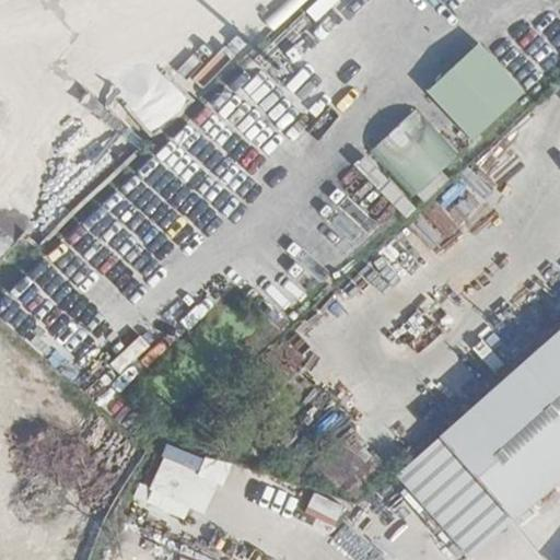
[(189,112),(178,89),(167,94),(159,76),(127,91),(148,132),(189,112)]
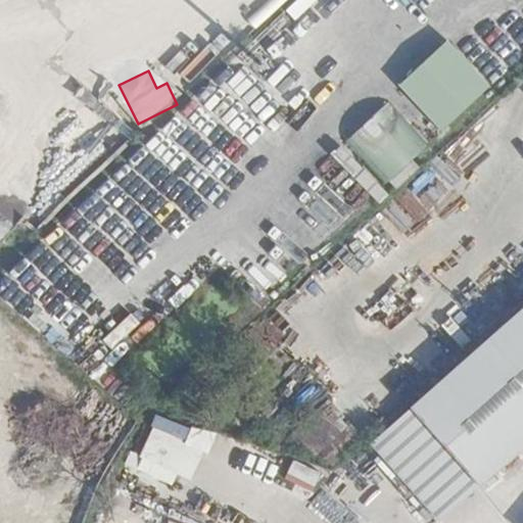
[(345,140),(392,192),(418,168),(412,160),(427,146),(386,102),(345,140)]
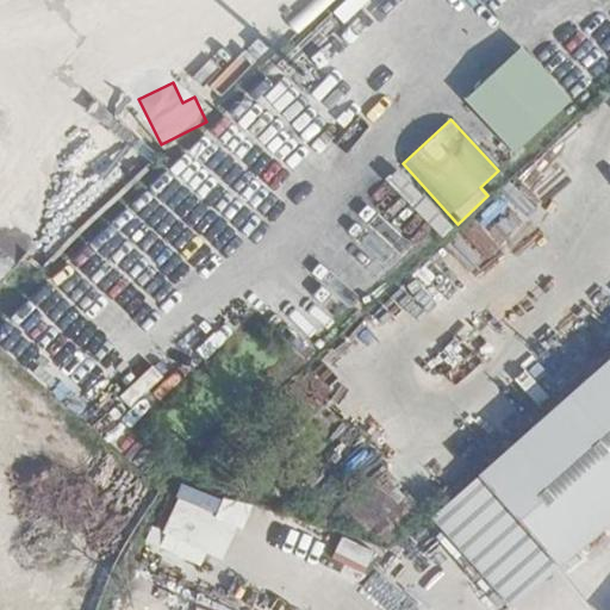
[(442,236),(453,224),(394,172),(385,182),(442,236)]
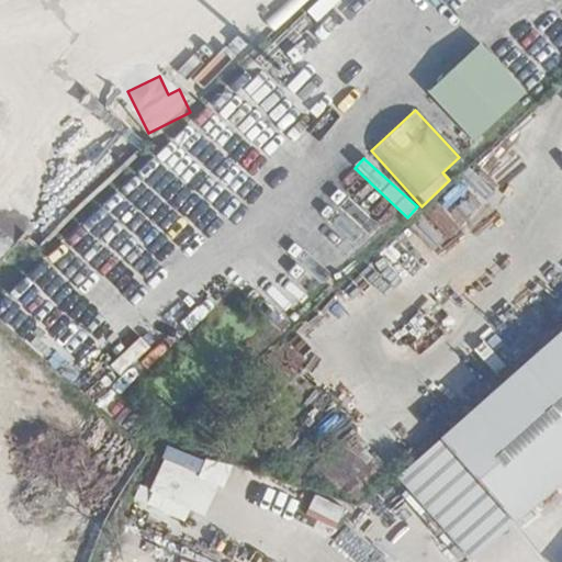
[(561,332),(391,472),(464,561),(561,481),(561,332)]
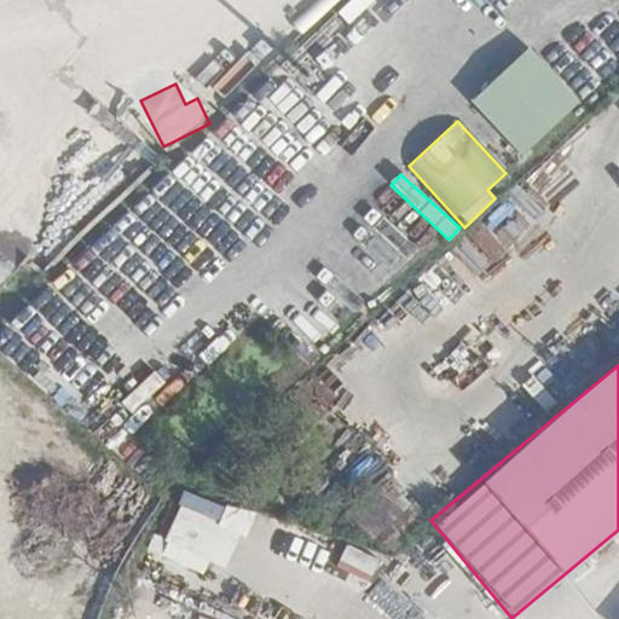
[(383,474),(348,514),(392,553),(427,514),(383,474)]
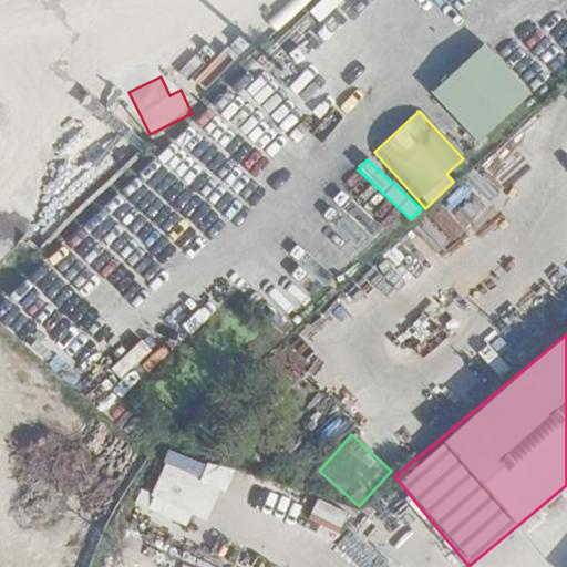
[(209,521),(226,472),(166,451),(150,498),(209,521)]
